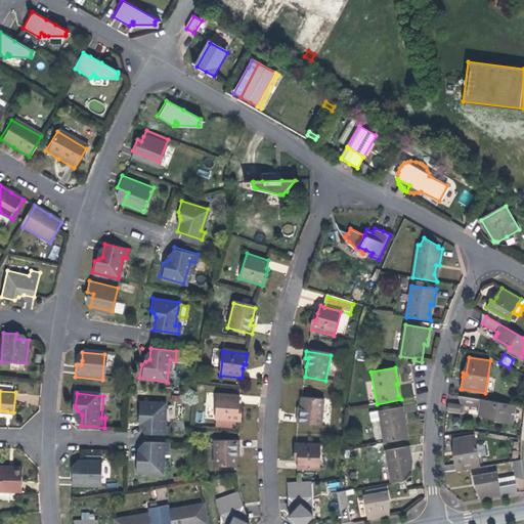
[(217,395),(215,421),(241,423),(241,413),(242,407),(238,407),(239,396),(217,395)]
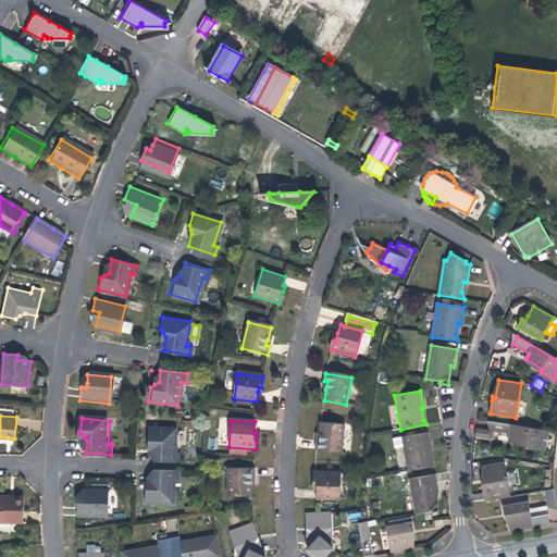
[(148,422),(147,433),(150,436),(155,440),(153,455),(180,457),(180,448),(174,448),(175,423),(148,422)]
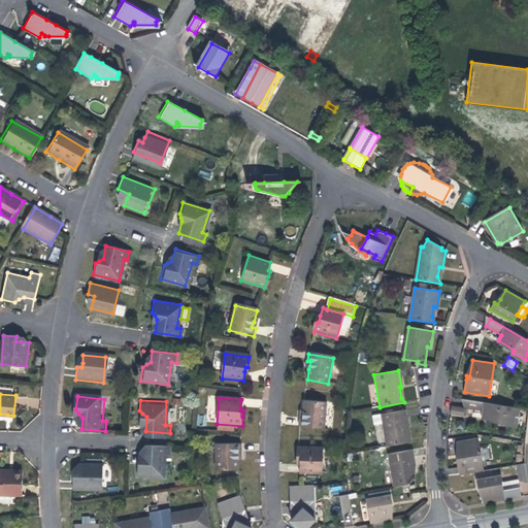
[(520,408),(466,400),(465,408),(483,411),(482,415),(482,418),(499,421),(498,423),(514,426),(515,417),(518,417),(520,408)]
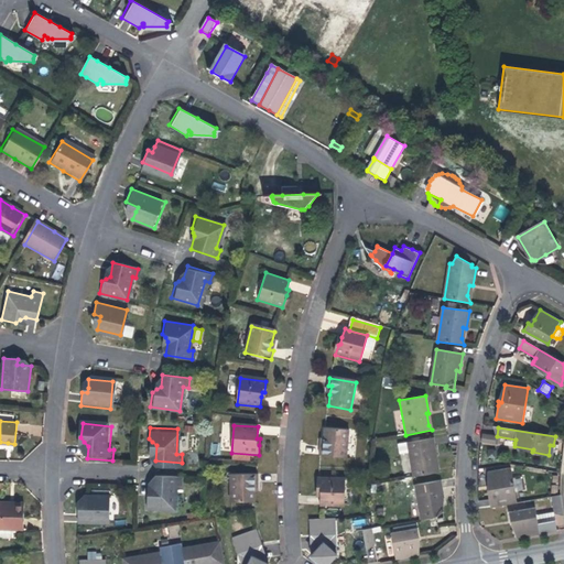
[(324,441),(322,441),(320,456),(346,459),(349,432),(325,430),(324,434),(324,441)]
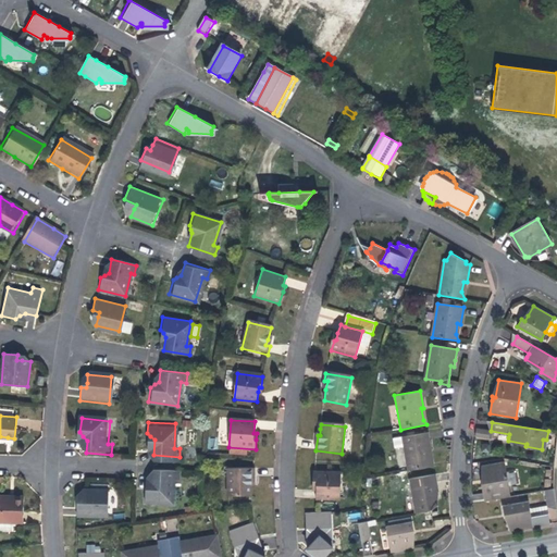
[(408,471),(434,467),(430,461),(428,450),(431,449),(428,432),(401,437),(404,447),(408,471)]
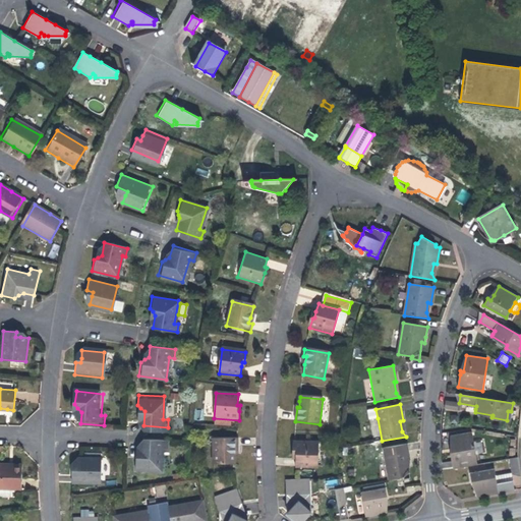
[(369,419),(378,418),(375,409),(368,410),(369,419)]
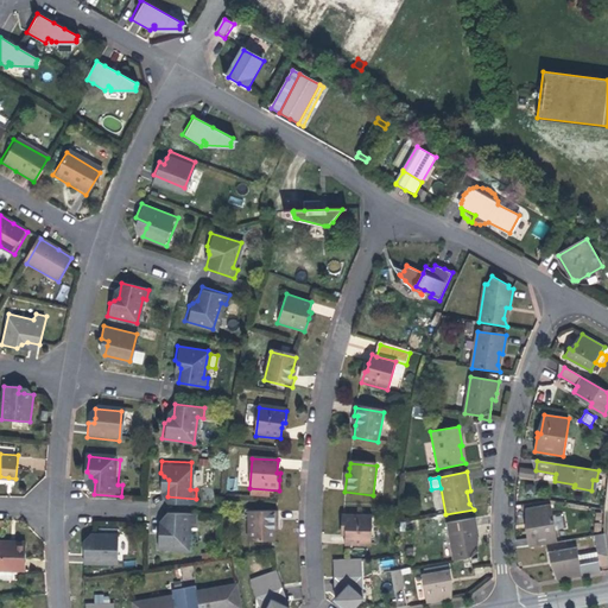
[(529,546),(557,542),(551,505),(526,510),(529,524),(529,527),(525,529),(529,546)]
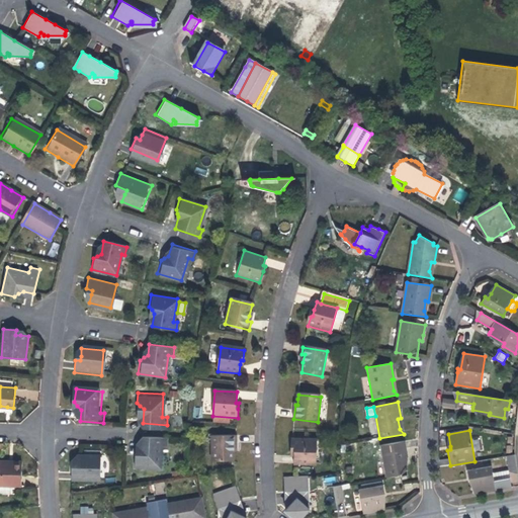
[(167,435),(142,435),(142,447),(139,450),(135,454),(135,467),(161,467),(161,444),(166,444),(167,435)]
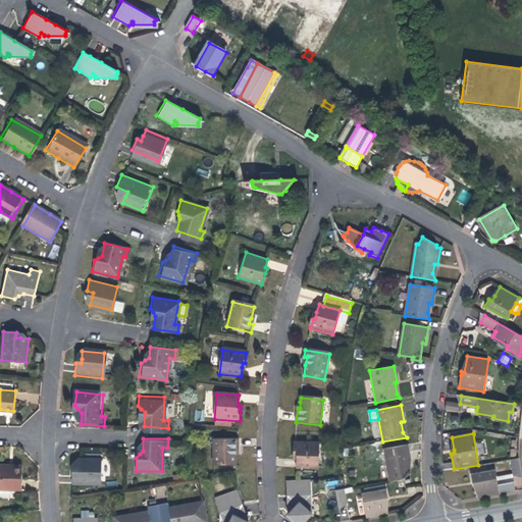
[(239,440),(213,440),(213,465),(236,465),(236,456),(239,456),(239,451),(239,440)]
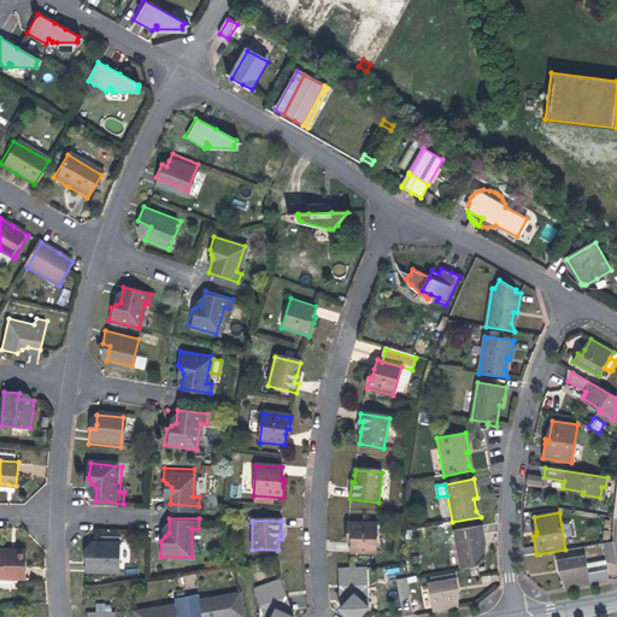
[(377,524),(347,523),(347,533),(347,541),(351,541),(351,554),(376,556),(377,524)]
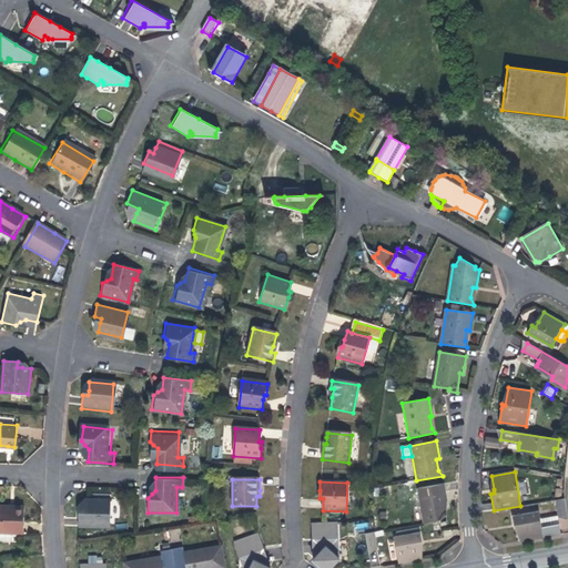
[(424,524),(439,520),(439,521),(447,520),(444,501),(447,501),(446,493),(444,484),(417,488),(424,524)]
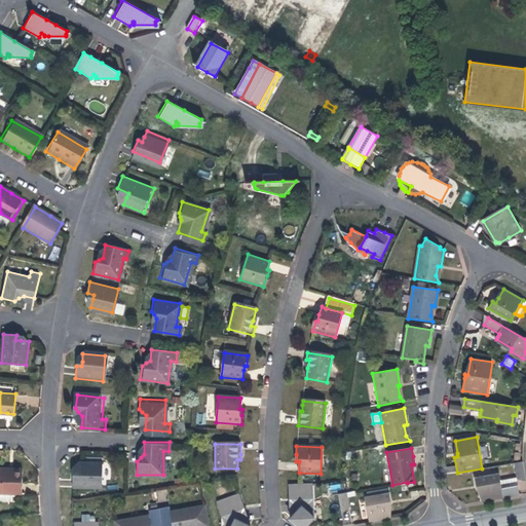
[(101,487),(101,460),(79,460),(79,468),(79,474),(73,474),(73,486),(101,487)]
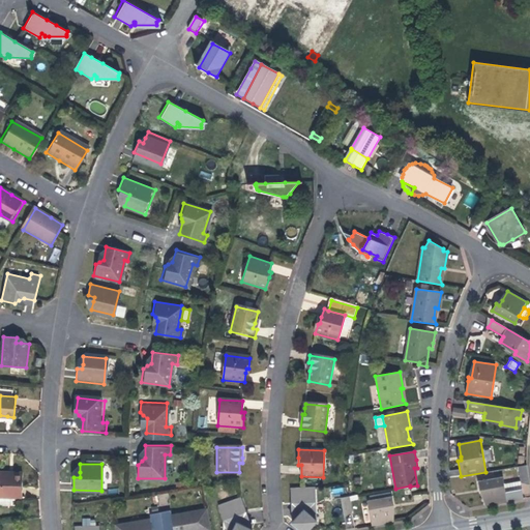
[(529,481),(527,465),(518,467),(520,481),(521,482),(529,481)]
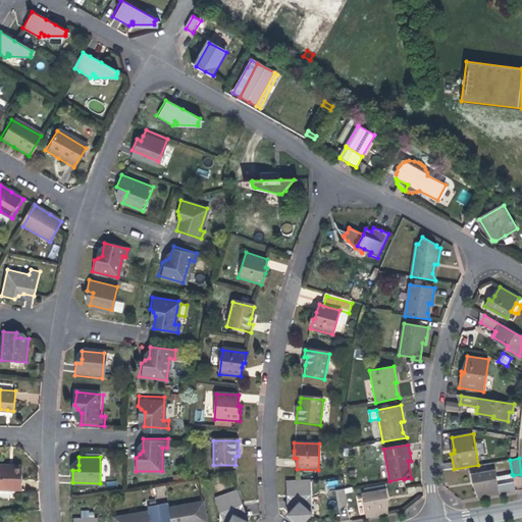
[(7,467),(7,464),(0,464),(0,487),(22,488),(23,467),(7,467)]
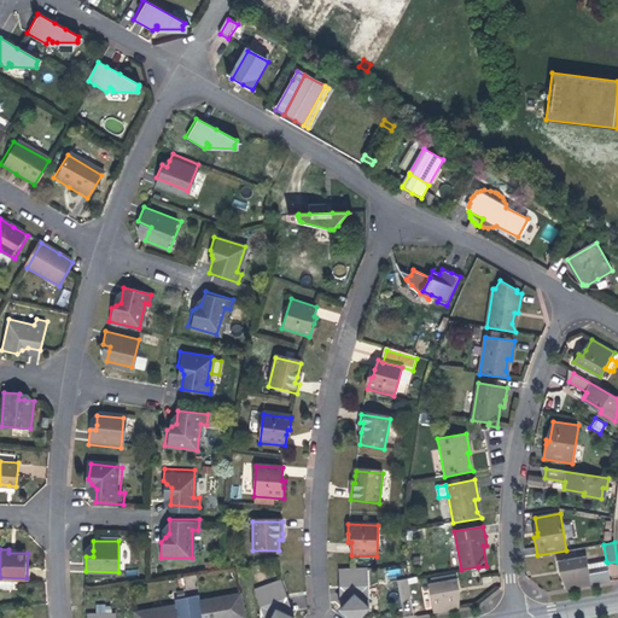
[(565,589),(592,586),(589,573),(588,565),(587,557),(558,561),(559,571),(563,571),(564,579),(565,589)]
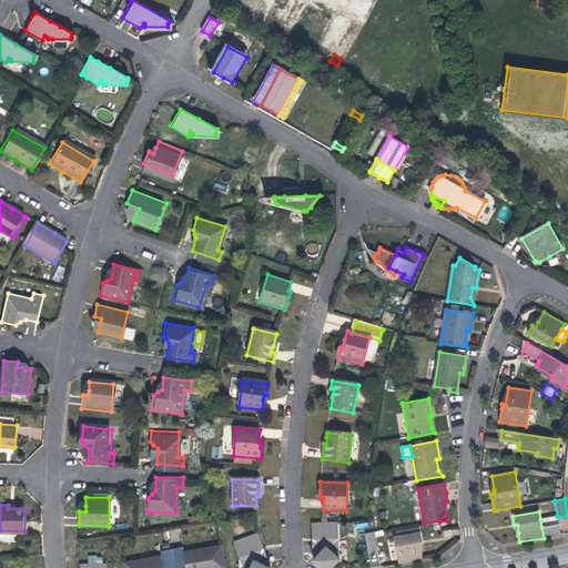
[(557,516),(540,519),(541,527),(559,525),(558,517),(557,516)]
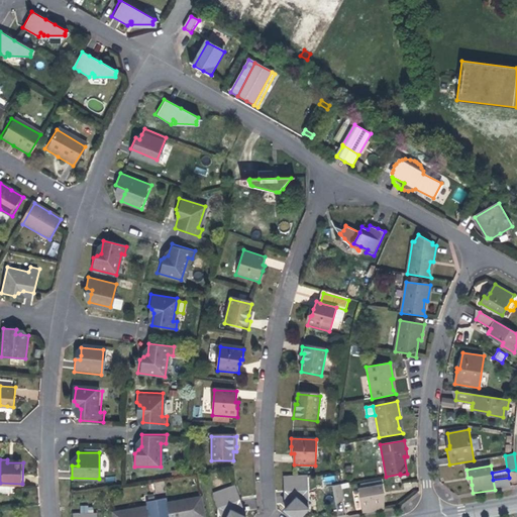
[(289,477),(285,477),(286,491),(295,499),(287,508),(296,516),(302,516),(312,507),(302,499),(311,489),(310,482),(310,480),(310,475),(289,477)]
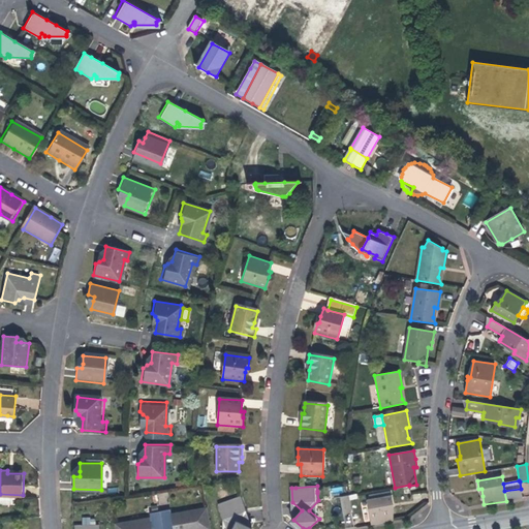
[(522,498),(521,489),(504,491),(506,501),(522,498)]
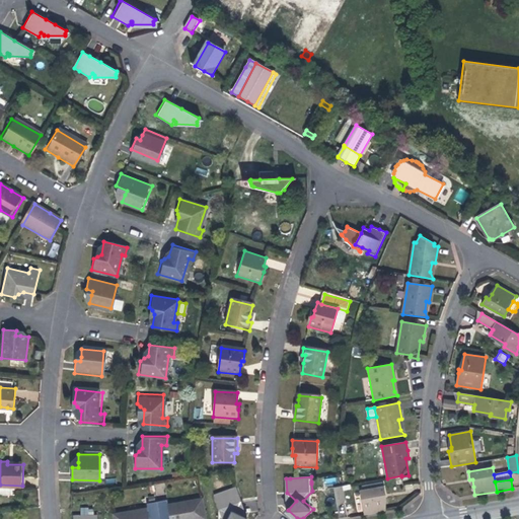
[(364,515),(385,511),(383,499),(382,495),(385,494),(384,487),(383,487),(382,483),(362,486),(363,491),(360,491),(364,515)]
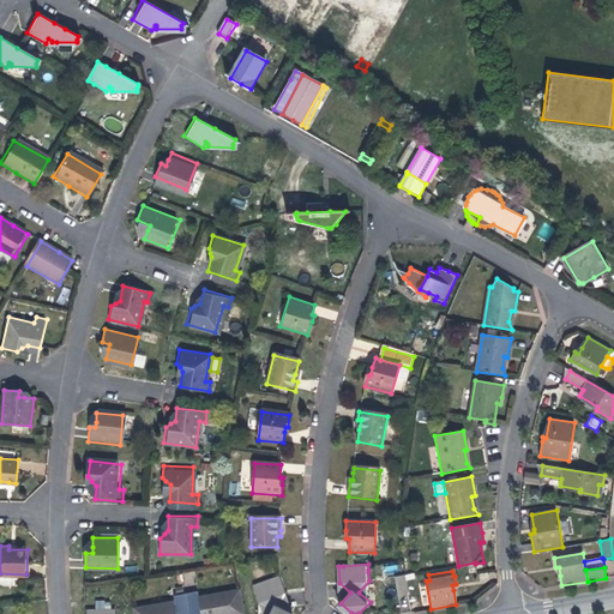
[(286,606),(292,591),(286,575),(258,584),(264,601),(277,608),(274,613),(296,613),(299,612),(286,606)]
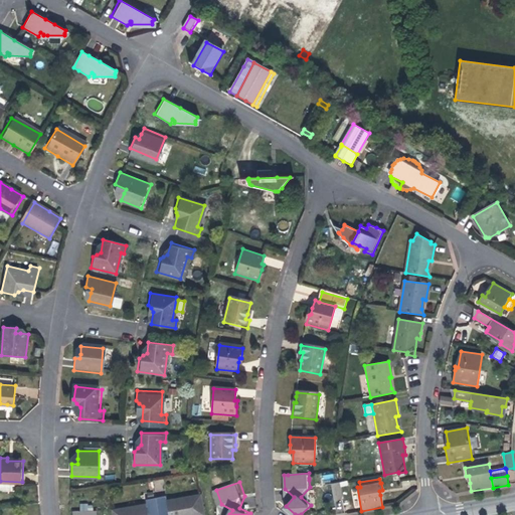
[(340,482),(331,484),(334,499),(342,497),(340,482)]
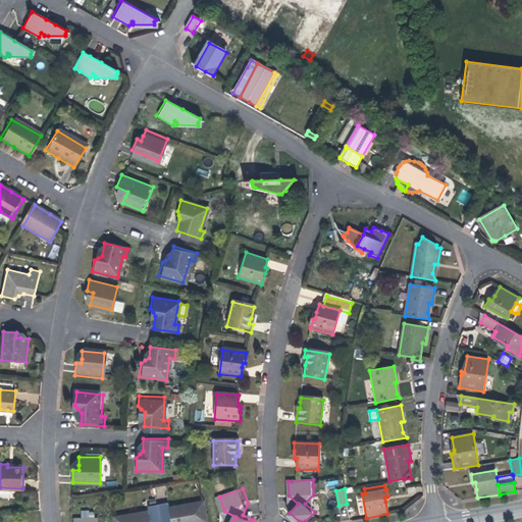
[(305,504),(315,512),(314,493),(305,504)]
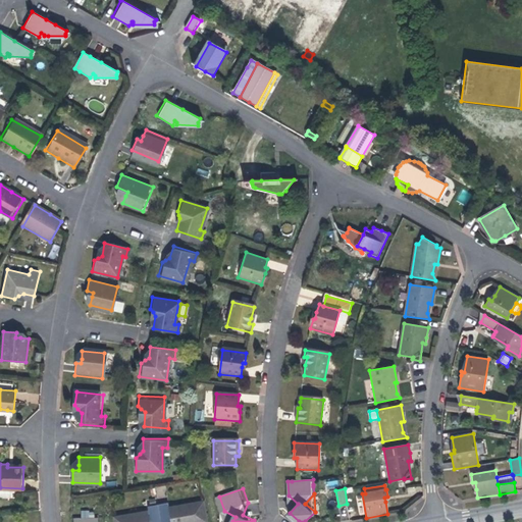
[(298,504),(289,496),(289,504),(290,513),(298,504)]
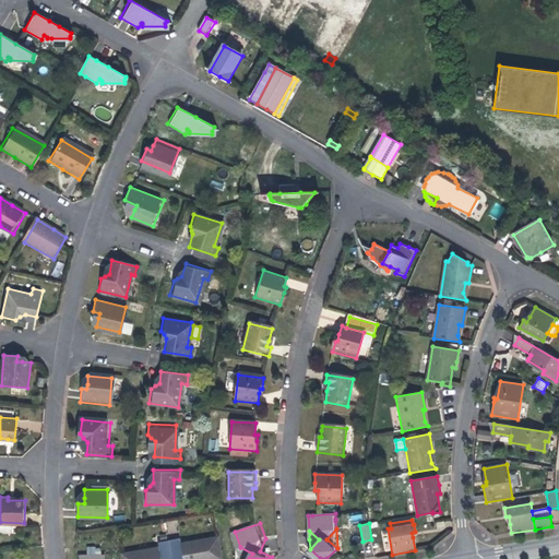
[(185,539),(169,543),(171,558),(223,558),(226,558),(222,537),(186,544),(185,539)]
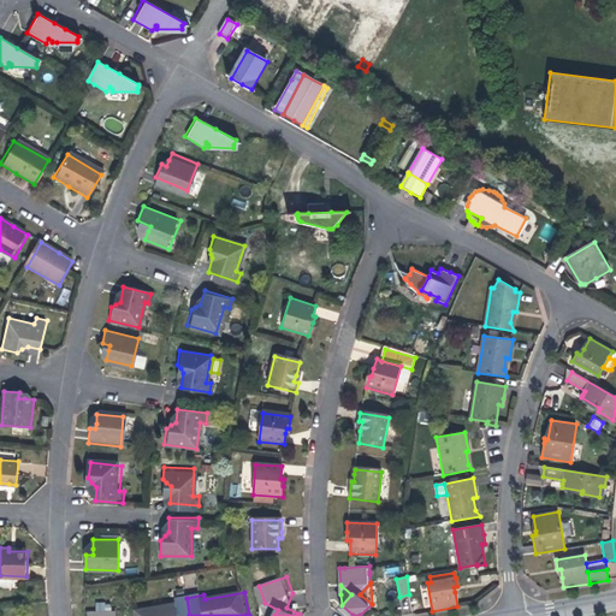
[(286,608),(300,614),(296,605),(292,593),(286,608)]
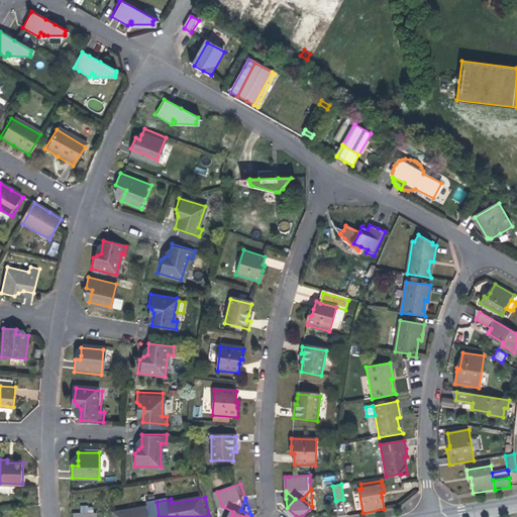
[(116,513),(116,516),(159,516),(157,502),(149,503),(150,507),(116,513)]
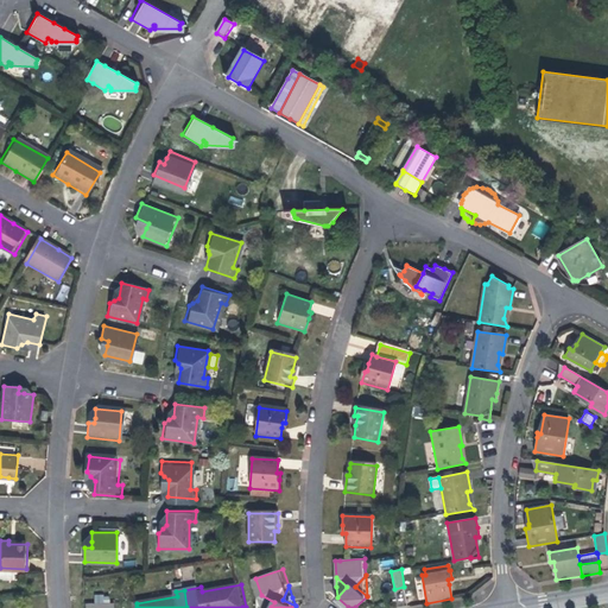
[(271,607),(274,602),(261,595),(265,607),(271,607)]
